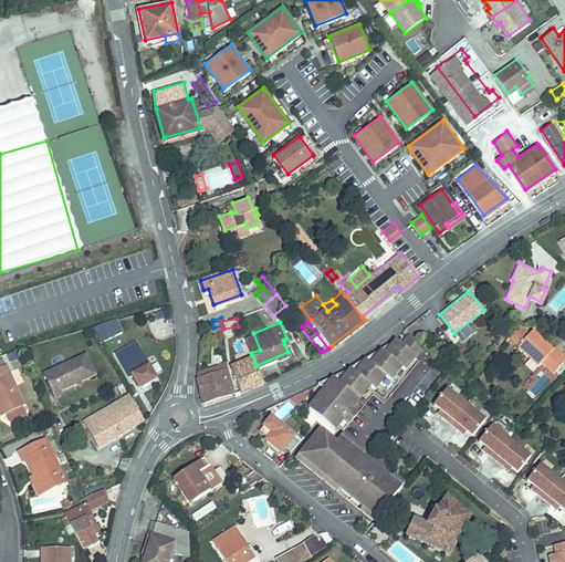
[(508,334),(520,343),(529,333),(518,323),(508,334)]
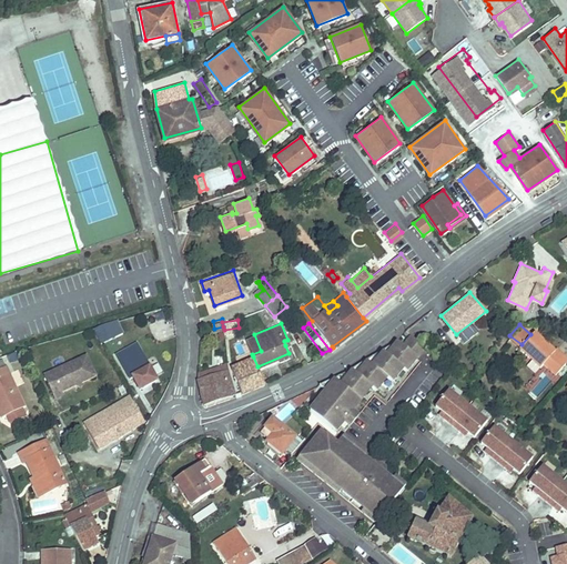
[(530,334),(522,344),(519,348),(542,366),(544,363),(555,373),(566,359),(566,356),(556,348),(554,350),(549,346),(552,344),(542,335),(539,338),(533,332),(530,334)]
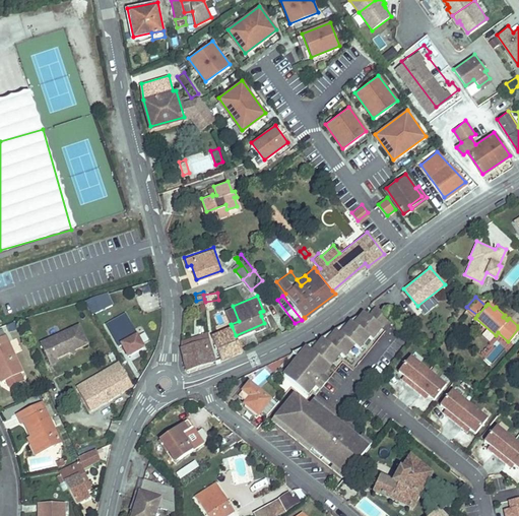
[(239,321),(233,306),(225,309),(231,324),(239,321)]
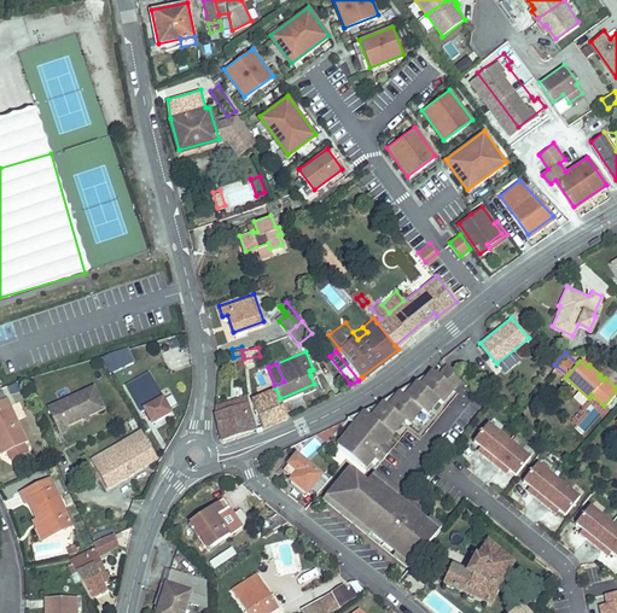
[(459,379),(443,367),(437,375),(453,389),(459,379)]
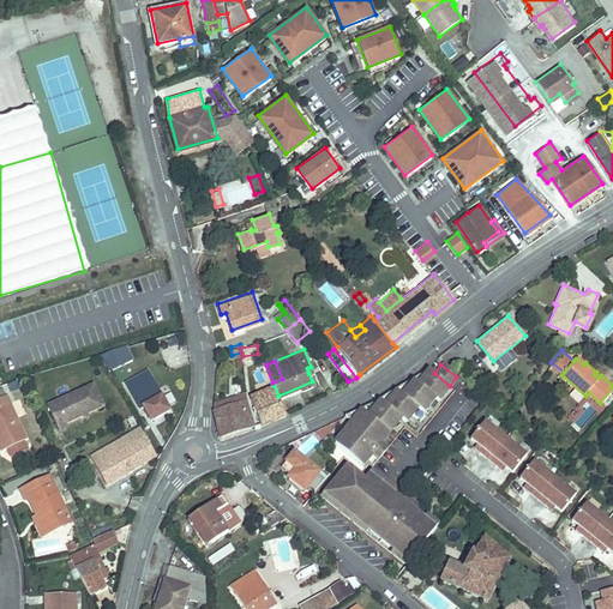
[(130,373),(126,366),(118,371),(121,378),(130,373)]
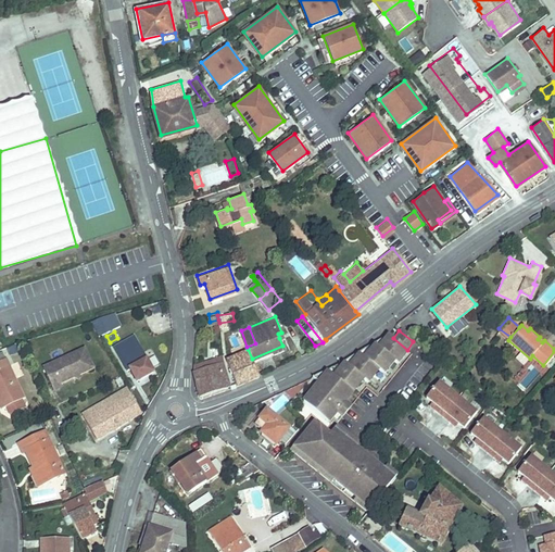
[(373,342),(377,346),(388,334),(387,333),(385,335),(380,338),(373,342)]
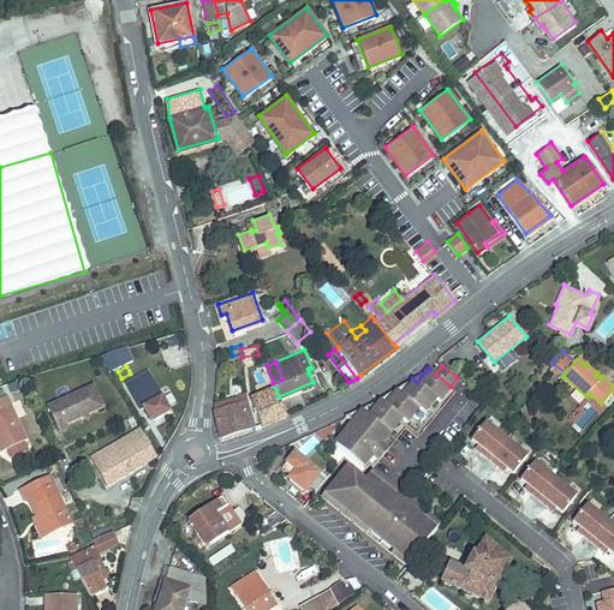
[(352,422),(355,424),(347,432),(345,430),(334,442),(353,459),(364,447),(359,443),(367,434),(377,443),(399,417),(404,422),(417,407),(423,412),(434,399),(437,401),(451,387),(435,374),(429,369),(417,382),(412,378),(403,394),(395,388),(385,404),(379,398),(368,414),(361,407),(352,420),(352,422)]
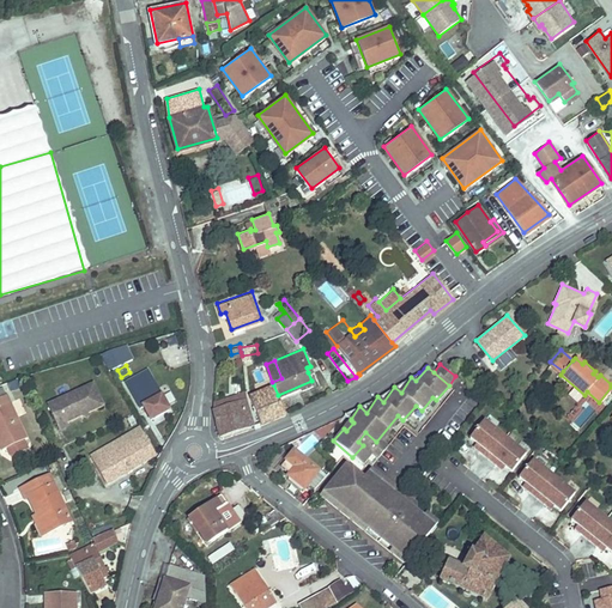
[(132,387),(131,388),(140,406),(144,403),(151,418),(169,407),(146,369),(127,378),(132,387)]
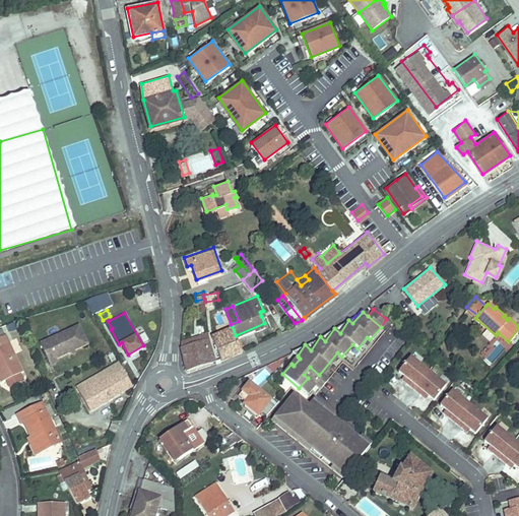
[(334,328),(340,333),(348,320),(334,328)]
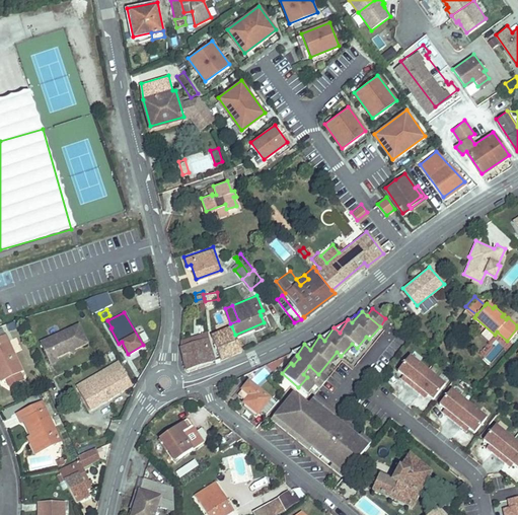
[(87,341),(79,322),(40,340),(50,362),(58,358),(57,355),(69,350),(70,346),(74,347),(87,341)]
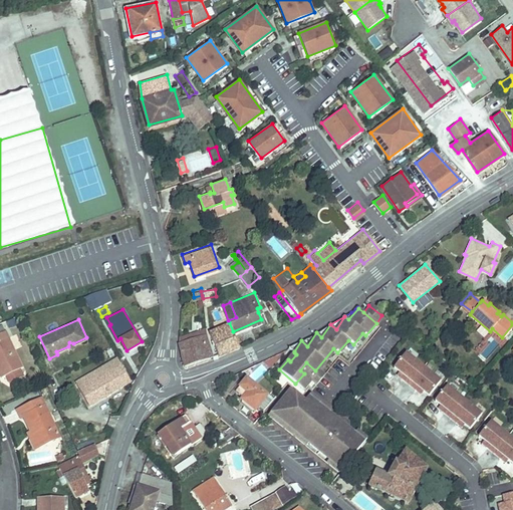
[(209,330),(218,354),(239,345),(233,331),(229,322),(209,330)]
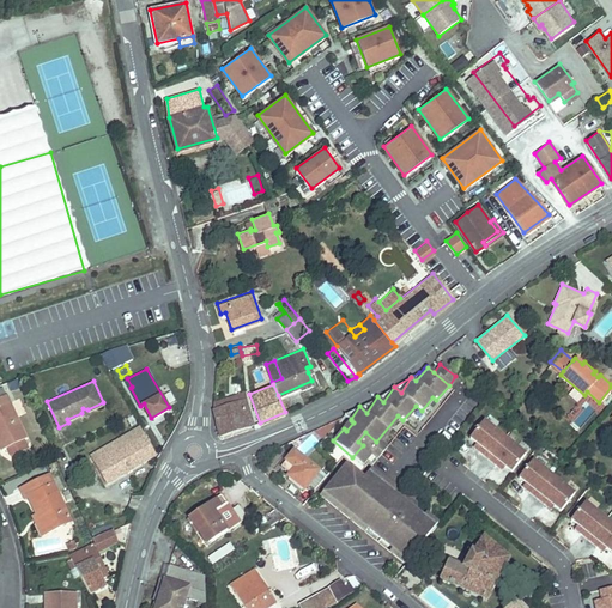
[(377,396),(383,402),(394,387),(377,396)]
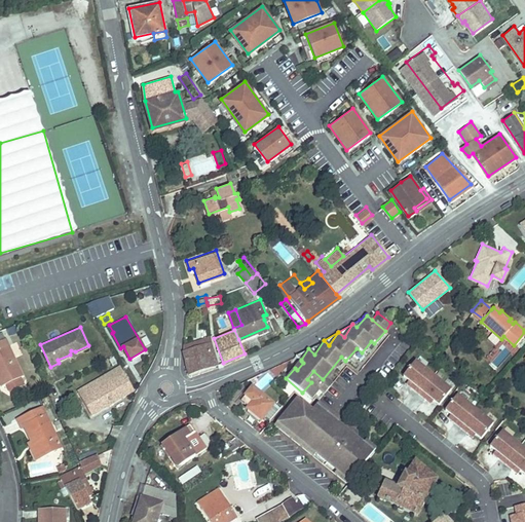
[(188,372),(217,362),(211,341),(210,334),(184,342),(183,349),(188,372)]
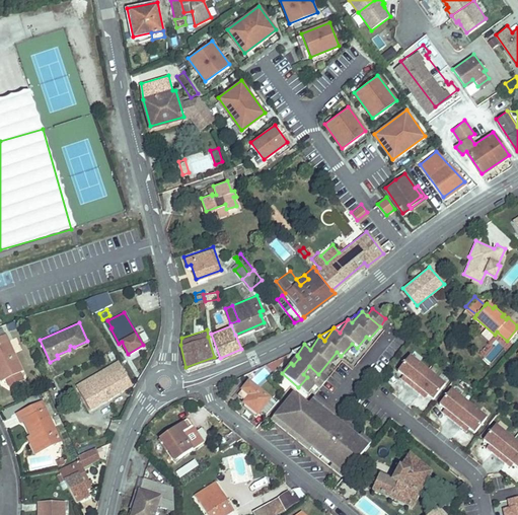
[(22,368),(5,332),(0,335),(0,373),(2,377),(22,368)]
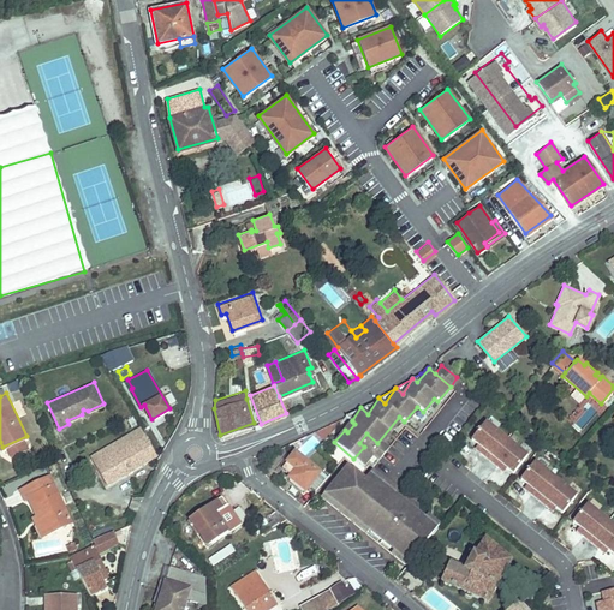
[(361,407),(368,414),(379,398),(373,401),(361,407)]
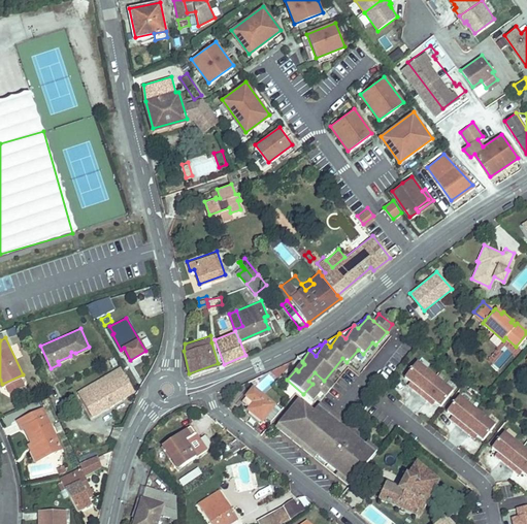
[(302,361),(309,350),(297,356),(296,357),(302,361)]
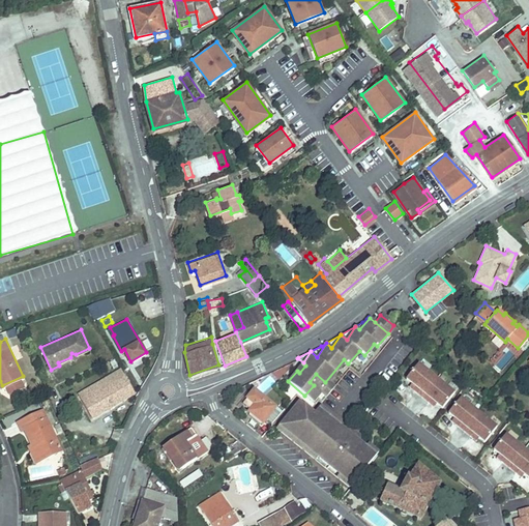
[(303,363),(297,371),(299,373),(305,366),(303,363)]
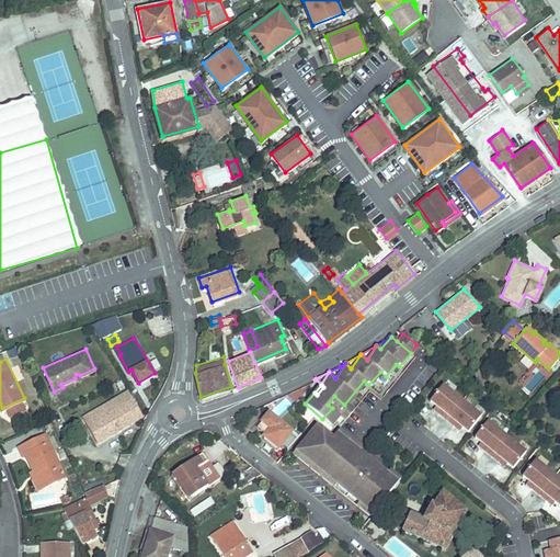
[(479,415),(441,385),(429,401),(434,406),(438,409),(436,412),(454,425),(456,422),(461,427),(467,431),(479,415)]
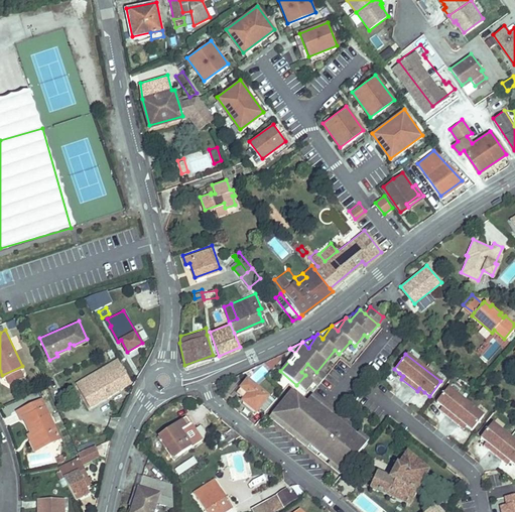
[(131,380),(118,358),(86,376),(99,398),(131,380)]
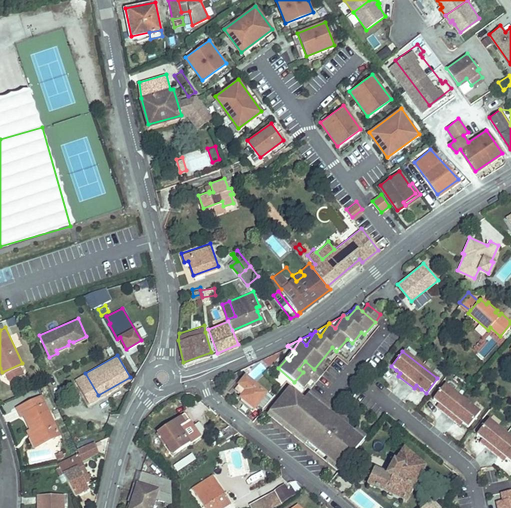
[(318,372),(314,369),(305,361),(299,369),(303,372),(294,382),(298,386),(301,383),(306,387),(318,372)]
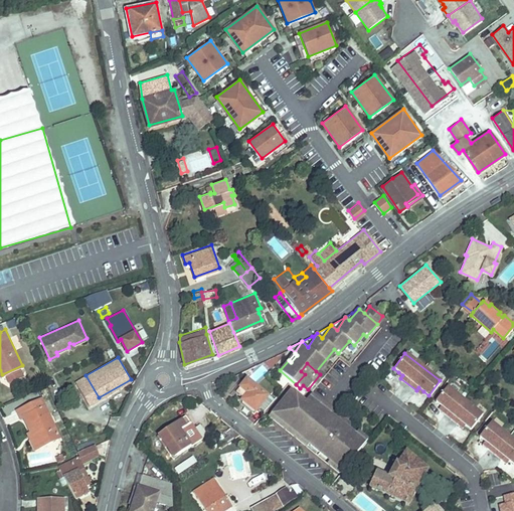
[(99,397),(86,375),(76,381),(89,403),(99,397)]
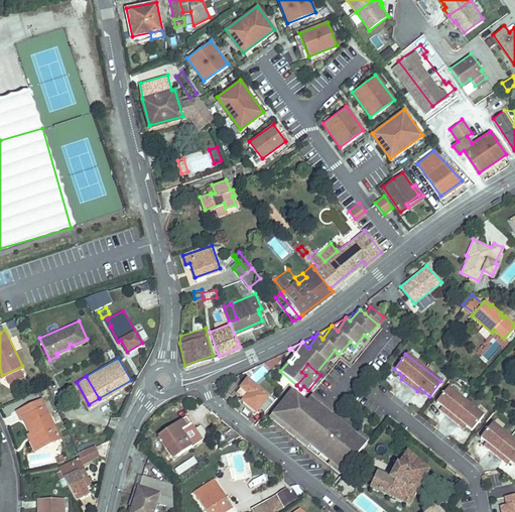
[(247,378),(236,391),(244,397),(242,399),(256,410),(268,395),(247,378)]
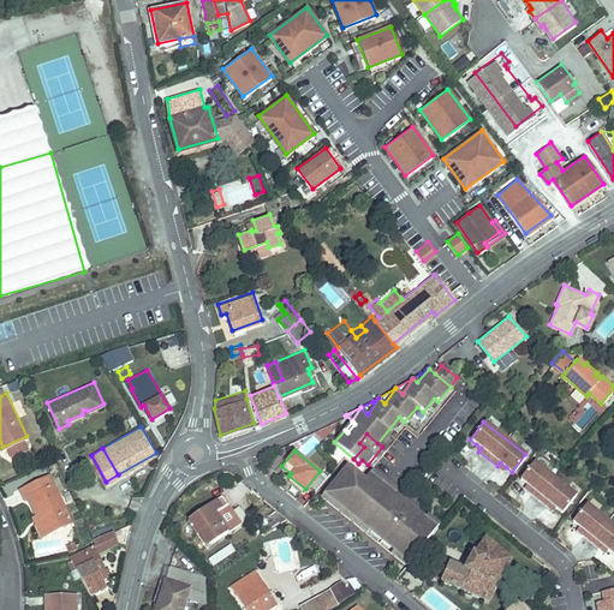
[(576,492),(532,460),(519,478),(526,483),(531,488),(529,491),(547,506),(550,502),(555,506),(562,510),(576,492)]
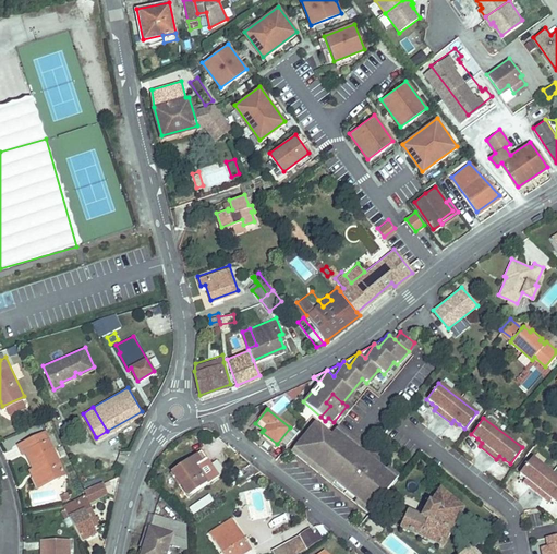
[(360,497),(373,507),(395,480),(385,472),(386,470),(374,461),(378,456),(372,452),(367,456),(356,446),(355,448),(346,440),(335,431),(331,435),(315,422),(297,445),(305,453),(304,454),(323,469),(324,467),(335,477),(334,479),(359,498),(360,497)]
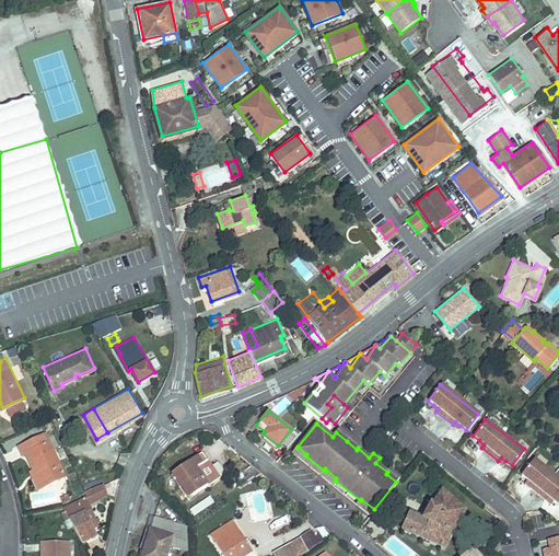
[(339,429),(336,432),(347,441),(349,438),(339,429)]
